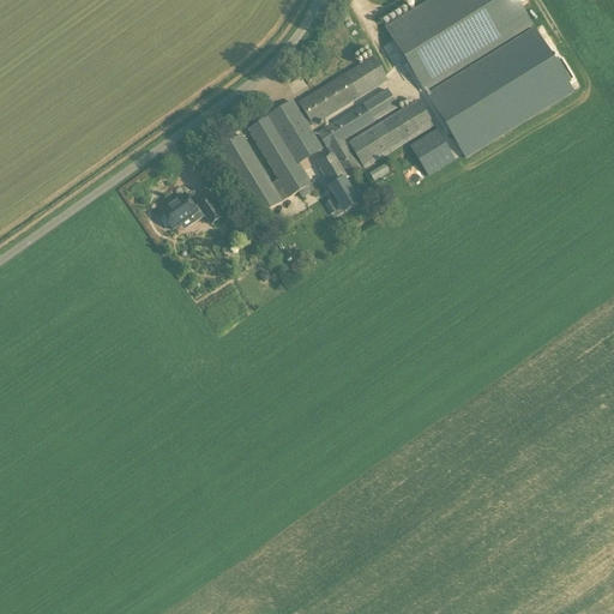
[(533,28),(517,0),(434,0),(386,29),(423,91),(533,28)]
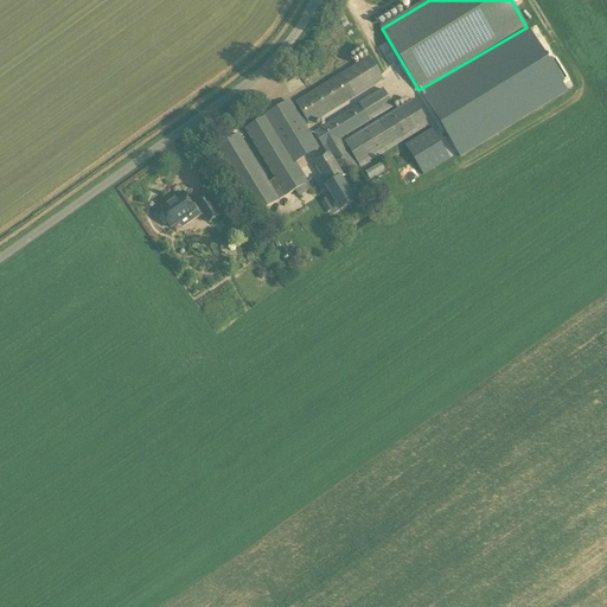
[(529,30),(421,96),(459,157),(567,91),(561,83),(568,78),(556,58),(549,63),(529,30)]
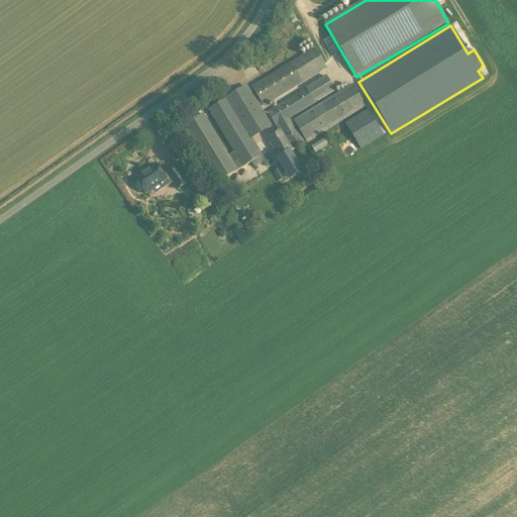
[(314,50),(252,88),(260,100),(264,106),(325,69),(314,50)]
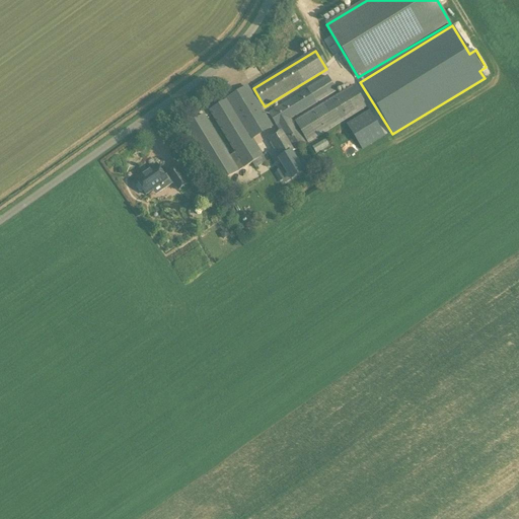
[(293,123),(291,119),(337,91),(327,77),(268,113),(279,132),(266,139),(271,147),(267,149),(272,157),(277,155),(288,173),(285,175),(288,179),(291,178),(292,179),(302,173),(305,177),(311,173),(303,160),(298,164),(291,153),(306,145),(296,128),(299,126),(308,142),(367,107),(354,86),(293,123)]
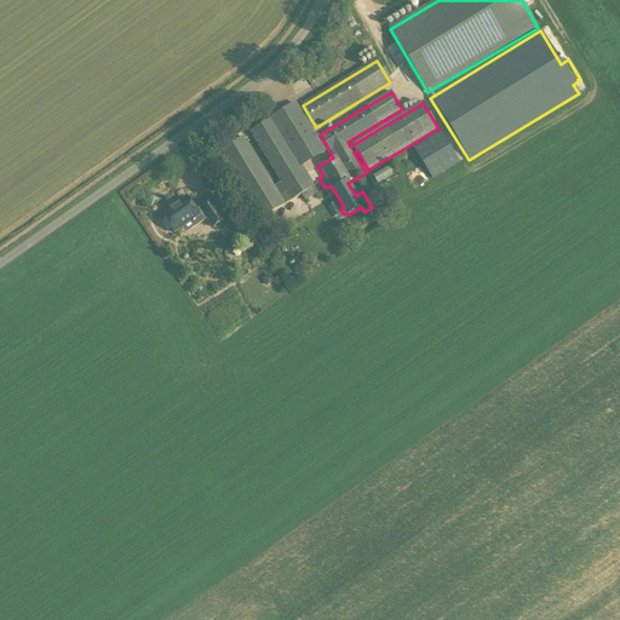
[(273,118),(303,167),(326,153),(313,130),(316,127),(311,120),(308,122),(297,104),(273,118)]
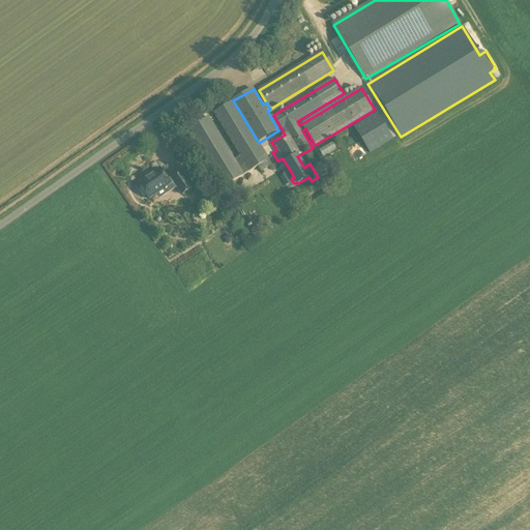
[(245,165),(239,168),(208,117),(189,128),(224,186),(269,159),(259,143),(233,100),(213,113),(245,165)]
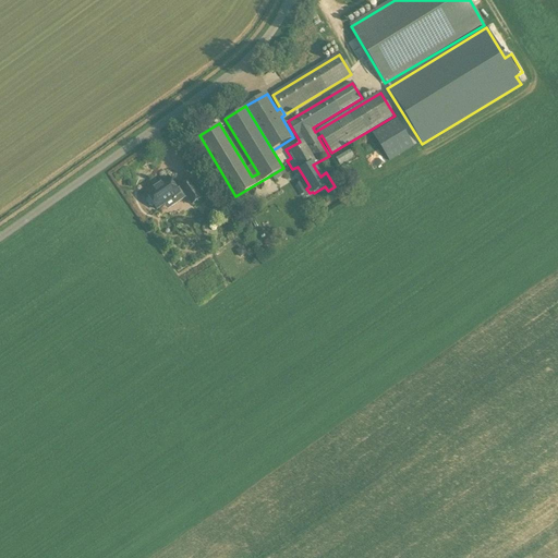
[(373,134),(379,145),(389,161),(413,146),(397,119),(373,134)]
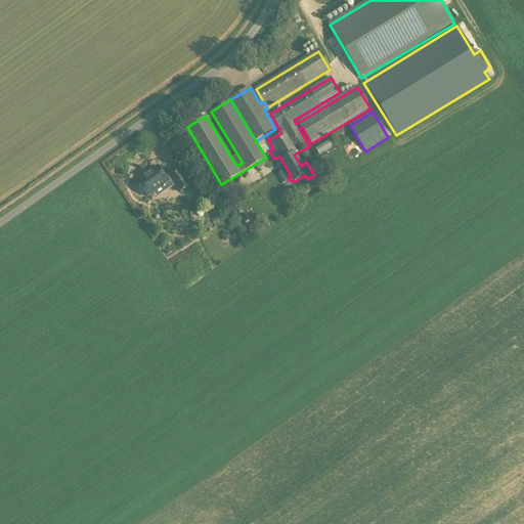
[(136,181),(140,186),(137,187),(137,190),(140,193),(142,194),(144,192),(147,197),(162,186),(165,191),(175,185),(180,192),(190,185),(179,169),(169,176),(169,177),(167,178),(158,167),(136,181)]
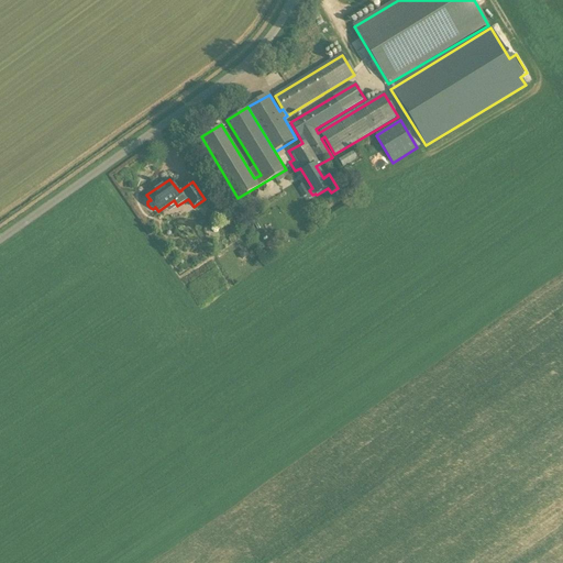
All buildings are outlined.
